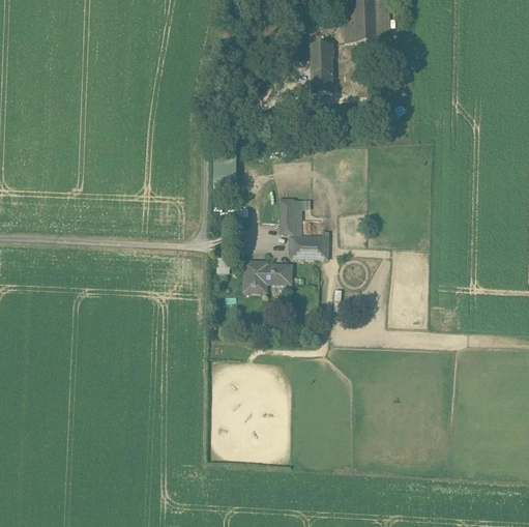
[(387,0),(343,1),(344,42),(389,41),(387,0)]
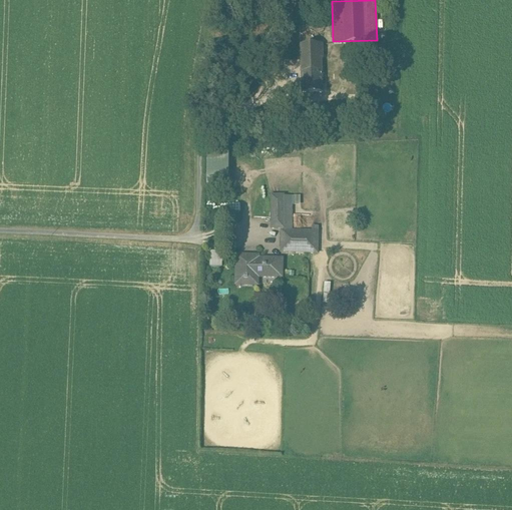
[(322,42),(300,43),(301,70),(322,70),(321,56),(323,56),(322,42)]
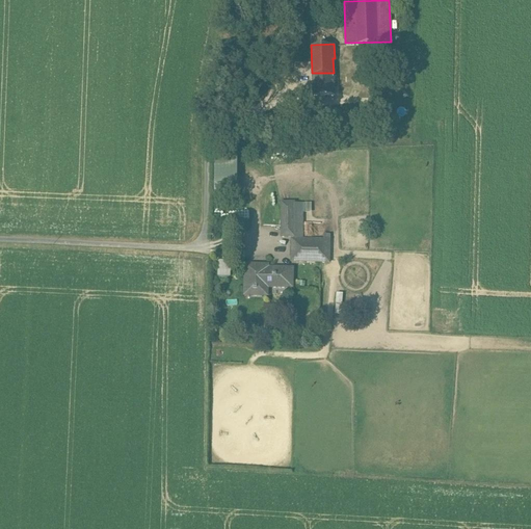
[(334,73),(312,73),(313,95),(334,94),(334,73)]
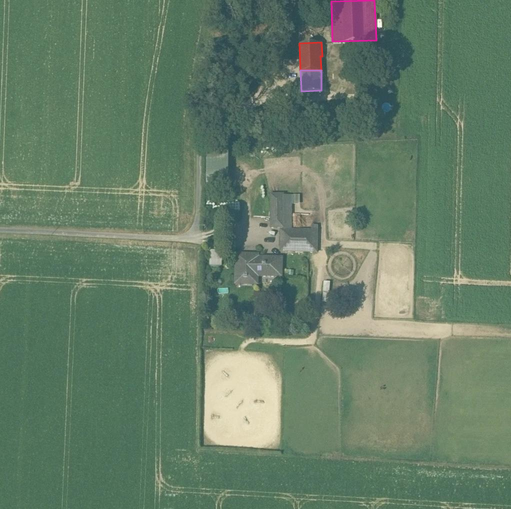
[(365,71),(356,72),(356,89),(365,88),(365,71)]
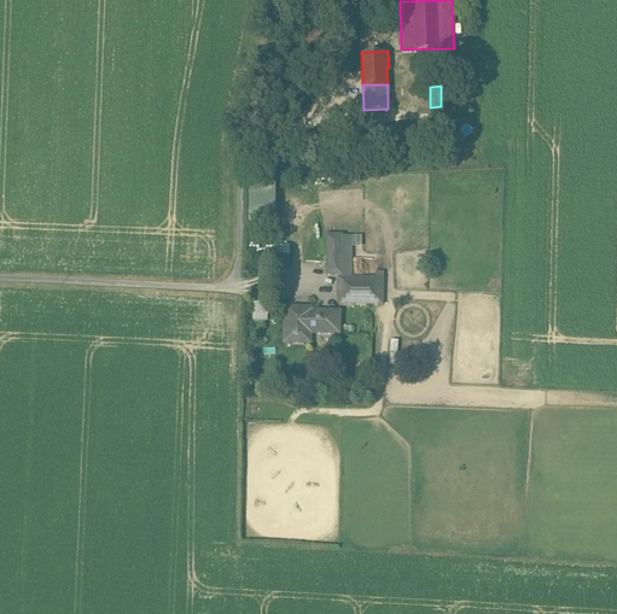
[(441,106),(430,107),(430,117),(442,116),(441,106)]
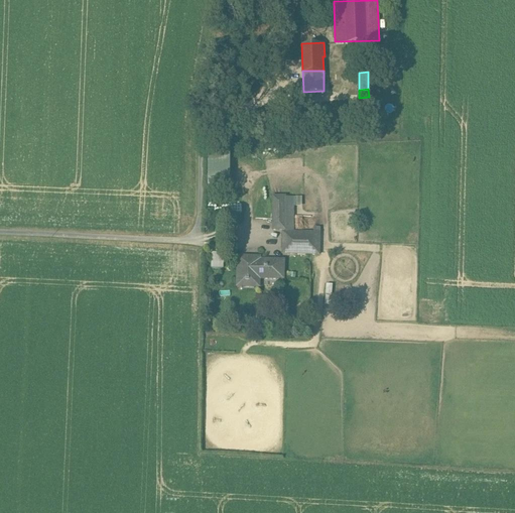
[(230,150),(208,150),(208,186),(230,186),(230,150)]
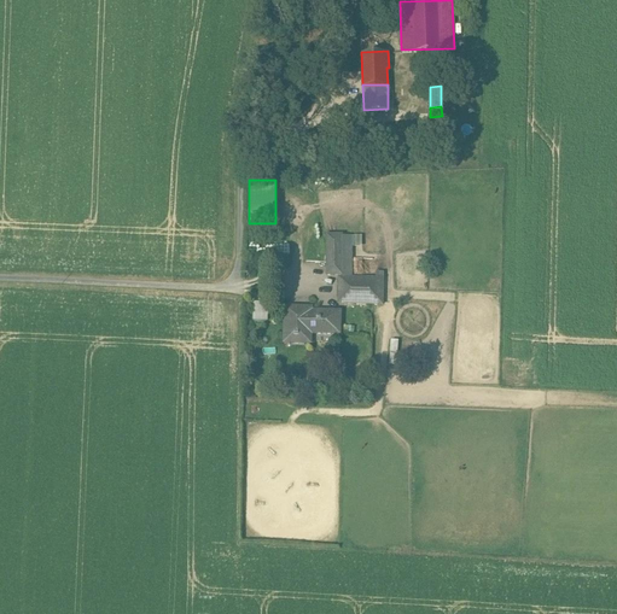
[(341,273),(339,233),(326,233),(327,273),(341,273)]
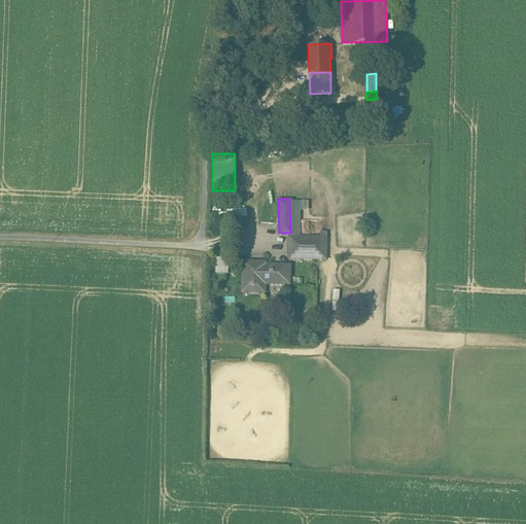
[(300,232),(299,199),(289,199),(290,233),(300,232)]
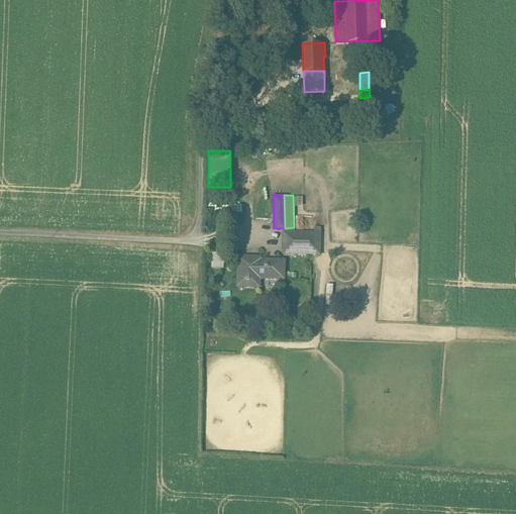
[(239,211),(240,203),(216,199),(215,207),(239,211)]
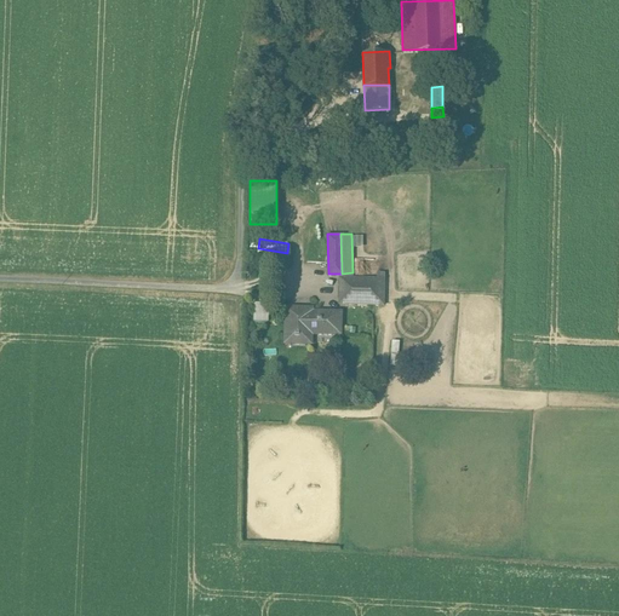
[(384,278),(340,277),(339,301),(383,303),(384,278)]
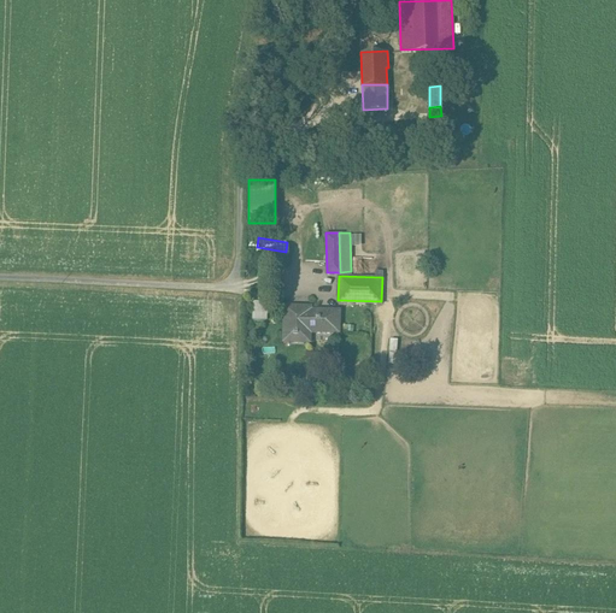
[(252,317),(265,318),(265,299),(253,299),(252,317)]
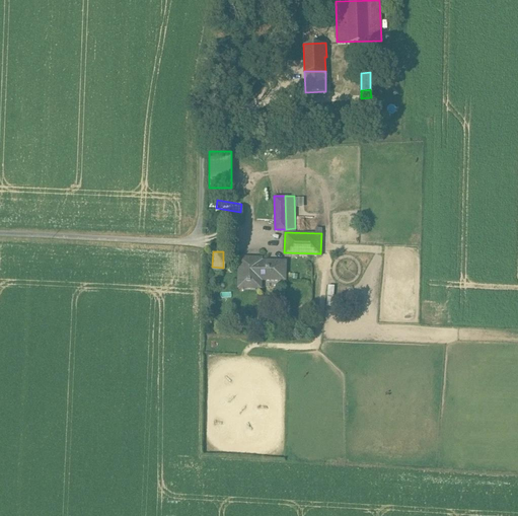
[(285,261),(261,260),(261,258),(239,256),(238,281),(250,281),(250,278),(284,279),(285,261)]
